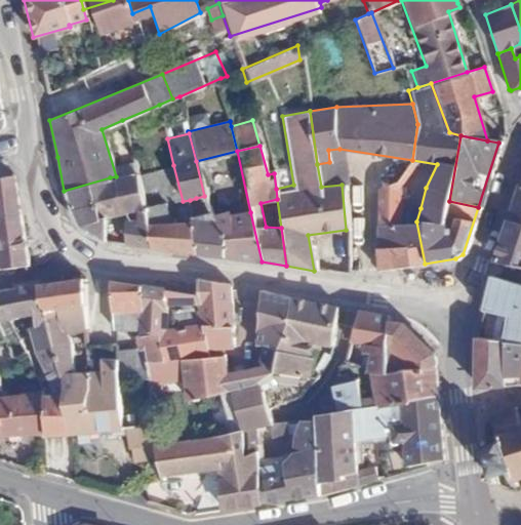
[(321,187),(342,185),(345,184),(339,149),(328,150),(329,162),(317,164),(321,187)]
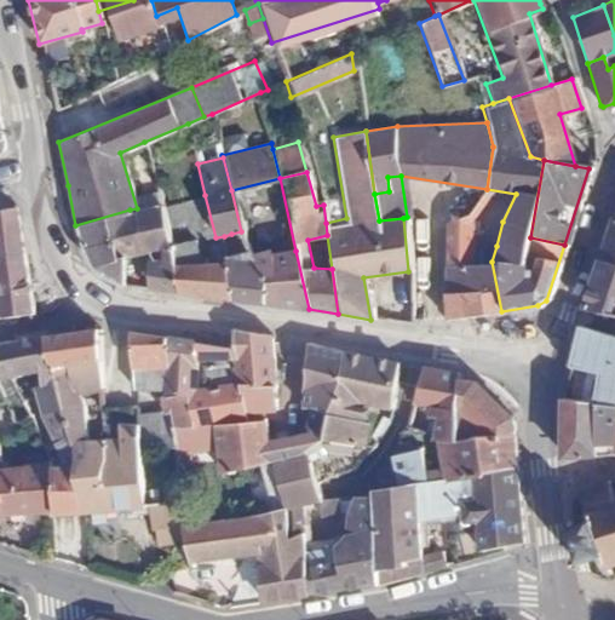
[(148,191),(150,206),(159,204),(155,190),(148,191)]
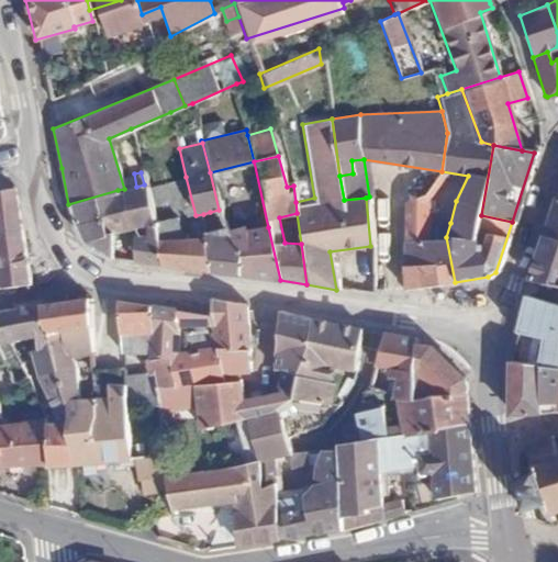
[(145,188),(162,265),(210,271),(202,244),(196,215),(186,177),(145,188)]
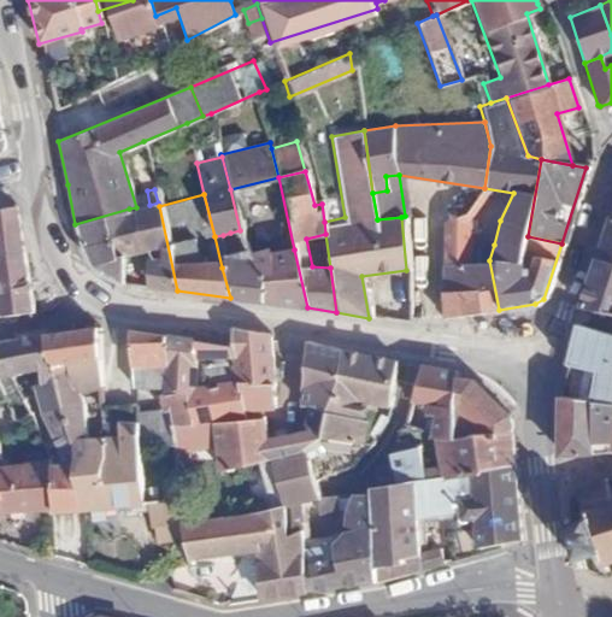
[(140,250),(146,287),(177,291),(159,206),(158,203),(149,205),(136,207),(129,209),(139,250),(140,250)]
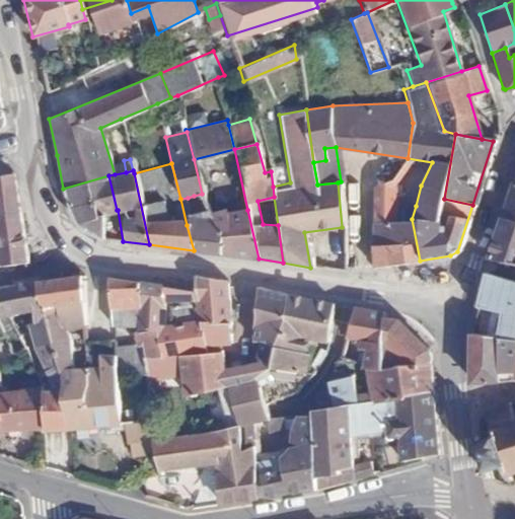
[(0,266),(28,263),(13,175),(0,176),(0,266)]
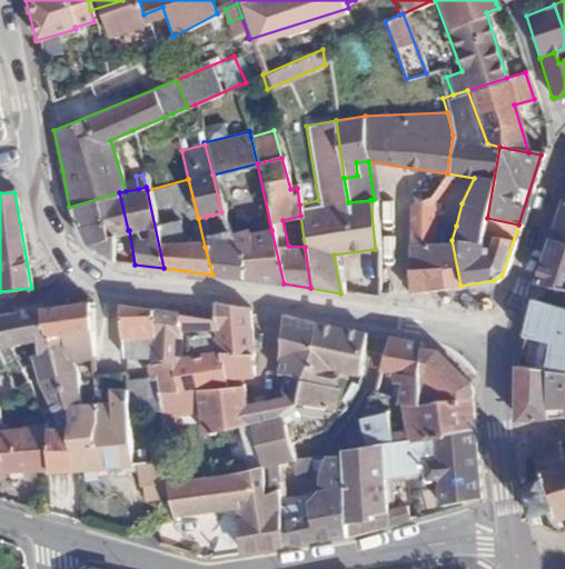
[(119,192),(69,207),(77,230),(86,245),(92,251),(105,257),(109,260),(119,262),(135,265),(129,230),(128,230),(119,192)]
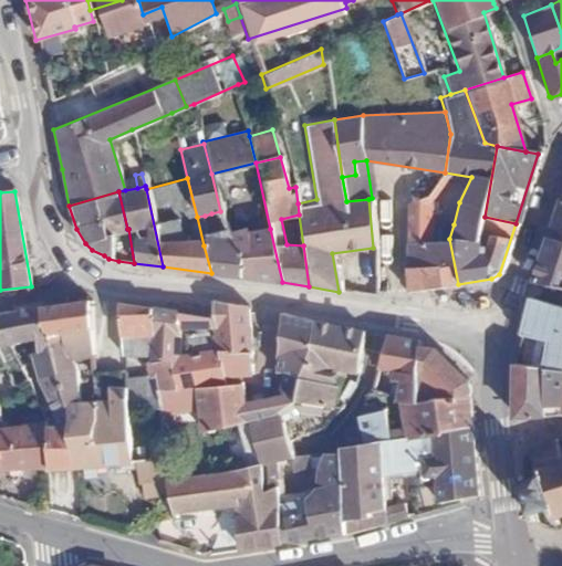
[(405,255),(405,291),(458,284),(449,239),(454,224),(430,224),(428,192),(426,197),(406,203),(405,255)]
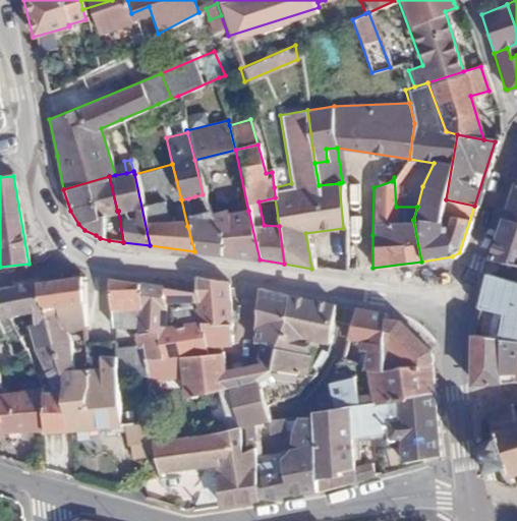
[(516,182),(513,181),(502,217),(516,221),(516,182)]
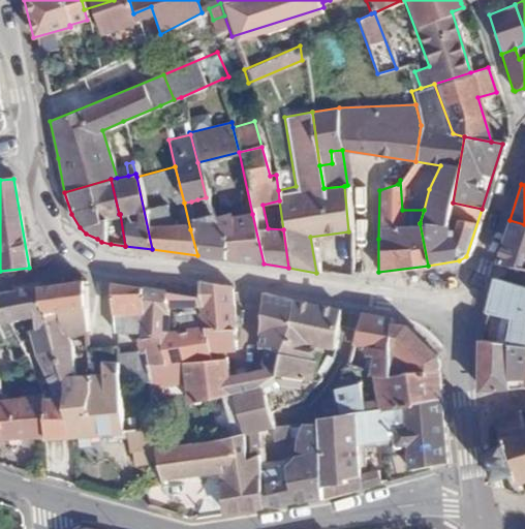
[(198,229),(205,256),(226,259),(213,217),(206,197),(197,199),(206,230),(198,229)]
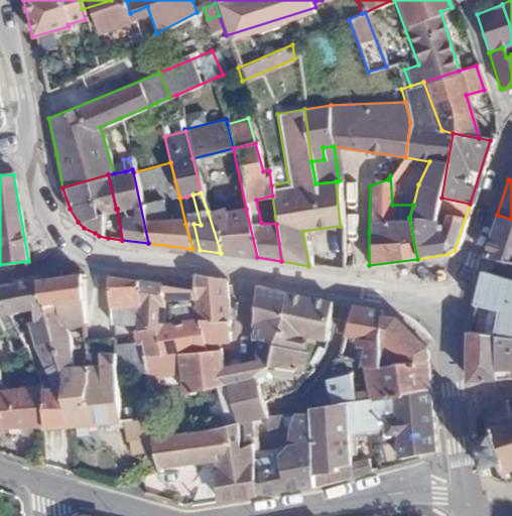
[(224,209),(208,212),(221,253),(257,257),(246,209),(225,213),(224,209)]
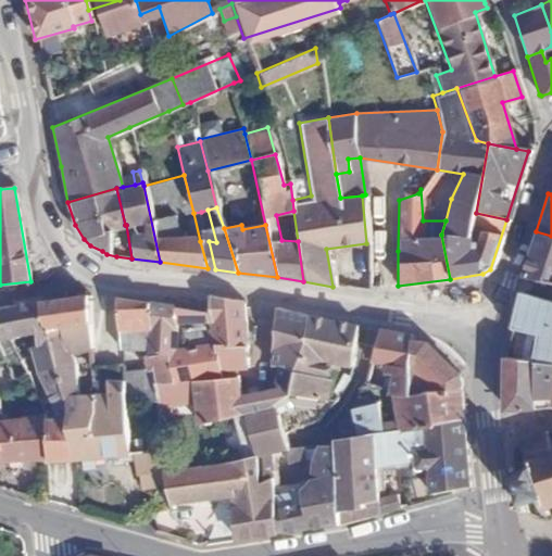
[(551,236),(536,231),(522,276),(551,280),(551,236)]
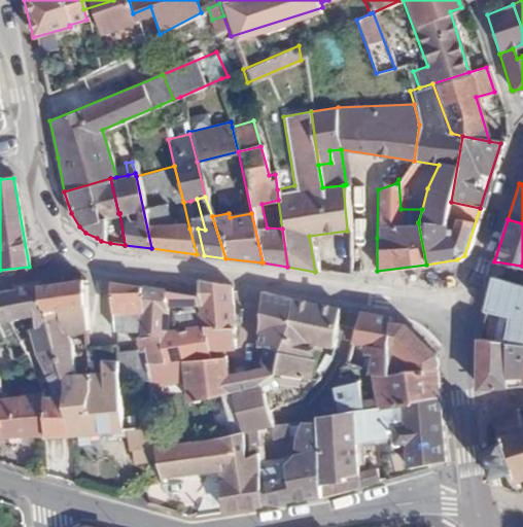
[(189,229),(197,254),(204,255),(198,229),(189,229)]
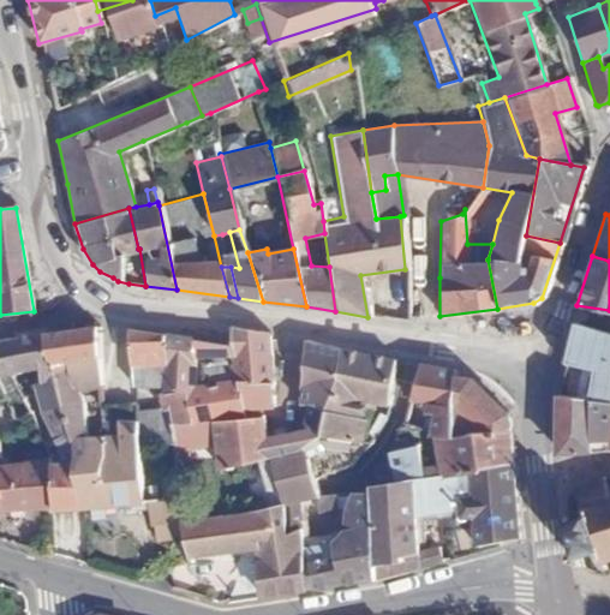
[(609,333),(574,323),(563,362),(567,362),(556,395),(609,398),(609,333)]
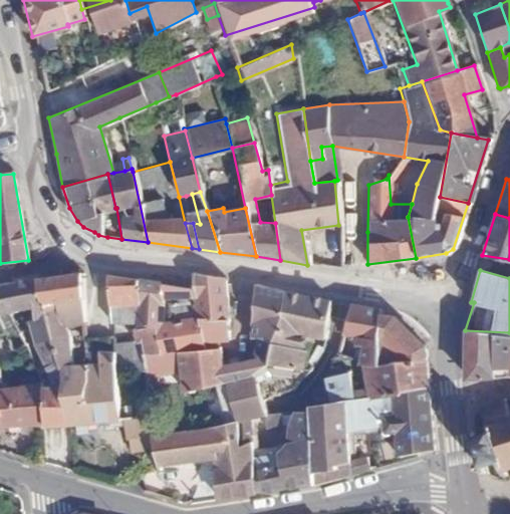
[(196,315),(202,341),(225,339),(226,313),(223,279),(191,272),(193,289),(194,297),(196,315)]
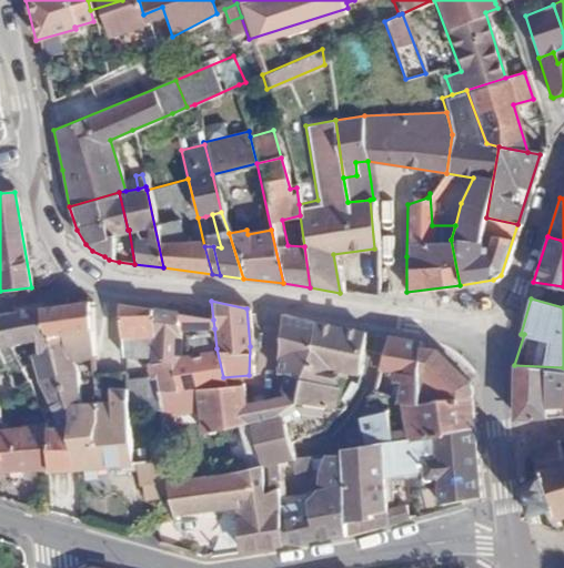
[(88,303),(39,308),(46,336),(90,331),(88,303)]
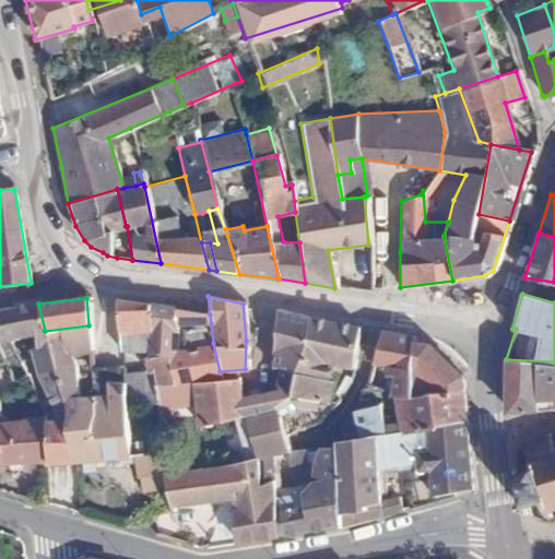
[(149,305),(116,300),(120,353),(146,352),(149,305)]
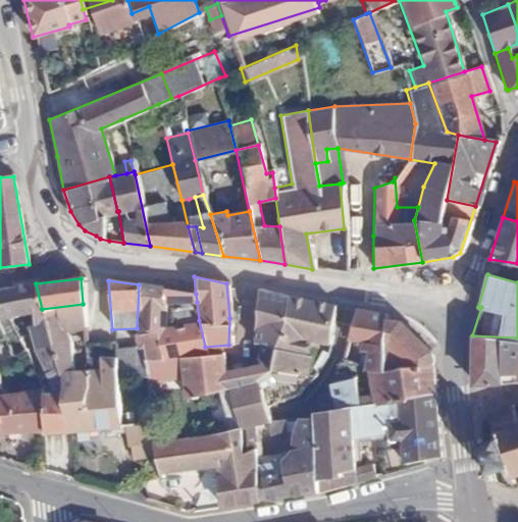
[(36,283),(33,284),(0,291),(0,309),(3,320),(22,316),(29,335),(33,349),(51,345),(42,309),(36,283)]
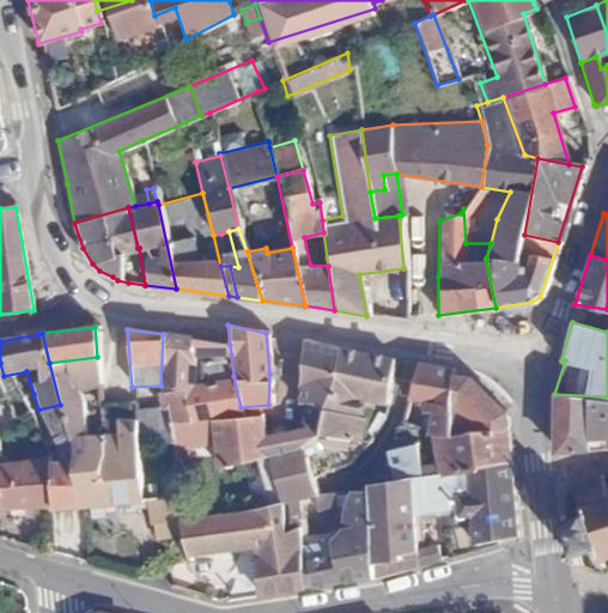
[(213,343),(163,334),(160,386),(160,392),(183,390),(189,422),(210,420),(210,419),(213,419),(207,381),(194,382),(192,356),(214,356),(213,343)]
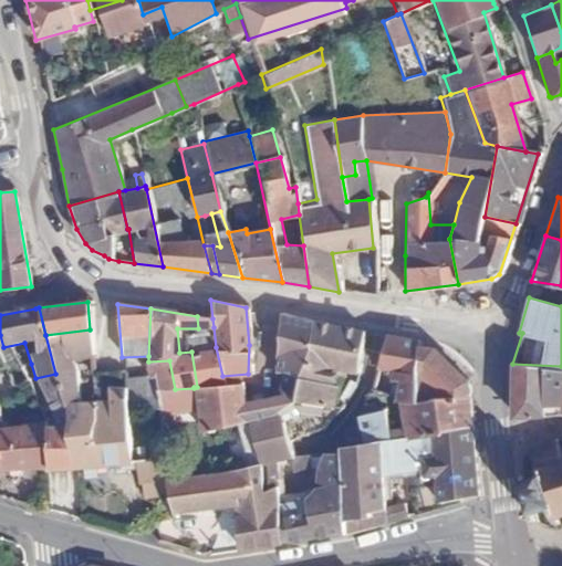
[(277,405),(278,411),(295,399),(310,322),(279,315),(273,371),(280,373),(278,398),(277,405)]
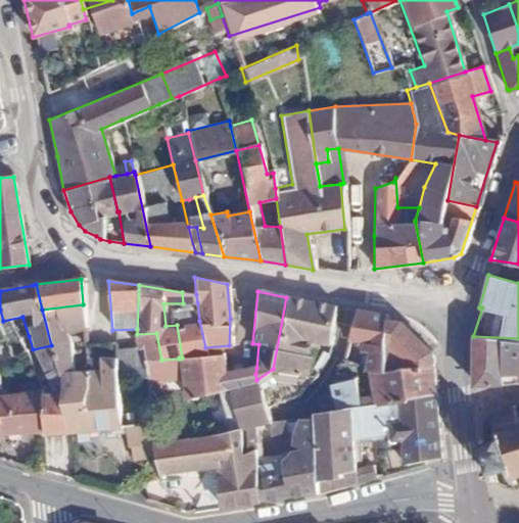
[(182,292),(183,303),(197,302),(196,294),(182,292)]
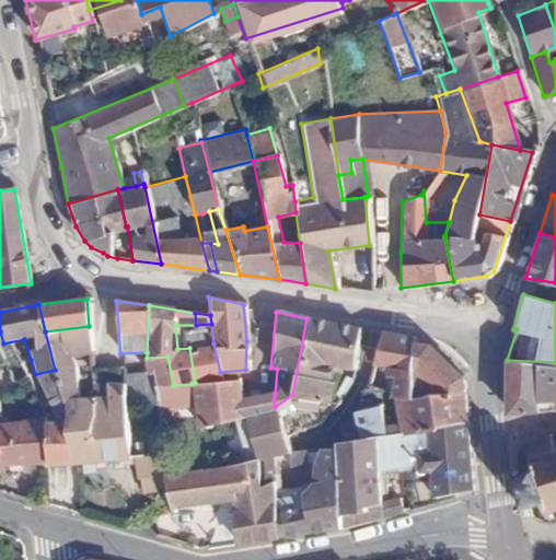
[(275,407),(275,409),(282,435),(307,432),(316,426),(332,404),(328,403),(331,383),(328,383),(333,363),(351,370),(357,329),(307,318),(292,395),(275,407)]
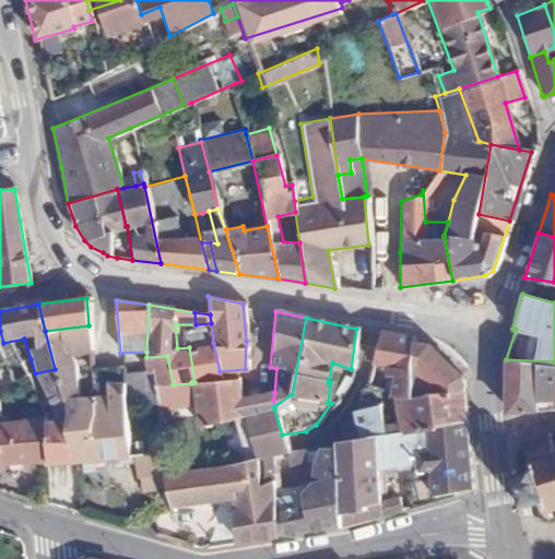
[(89,325),(45,331),(55,369),(67,420),(70,462),(128,458),(127,454),(124,405),(122,381),(107,382),(107,413),(93,414),(92,395),(75,397),(71,354),(90,351),(89,325)]
